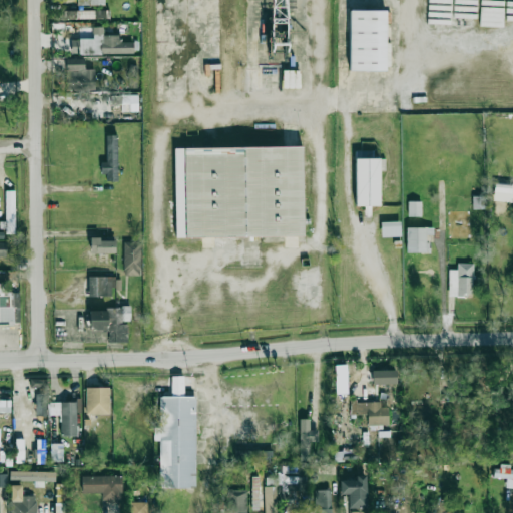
[(64,10),(64,18),(104,19),(104,11),(64,10)]
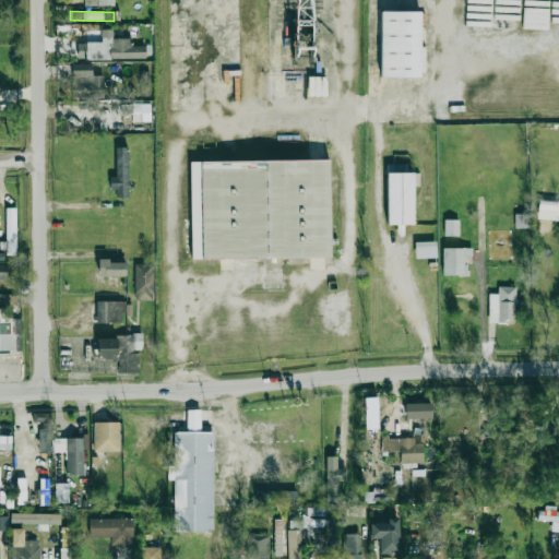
[(424,12),(384,12),(384,79),(424,79),(424,12)]
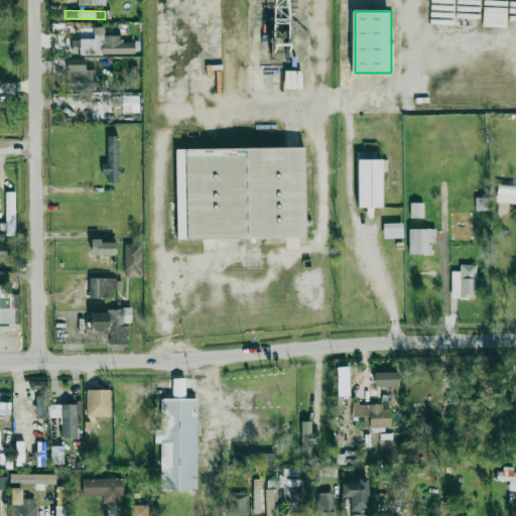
[(80,55),(135,53),(134,42),(119,42),(119,35),(104,35),(104,27),(94,27),(94,38),(80,39),(80,55)]
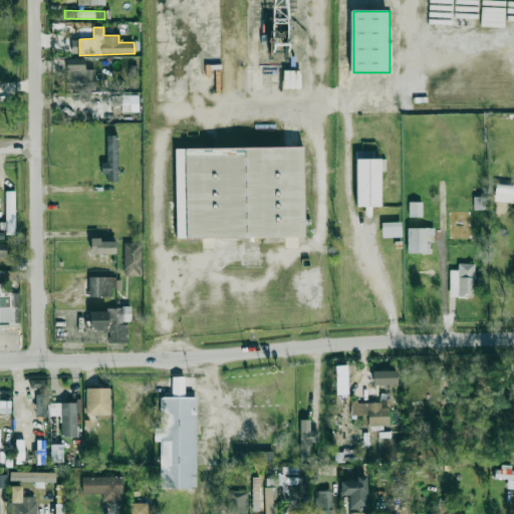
[(95,69),(84,69),(84,59),(66,58),(65,89),(94,90),(95,69)]
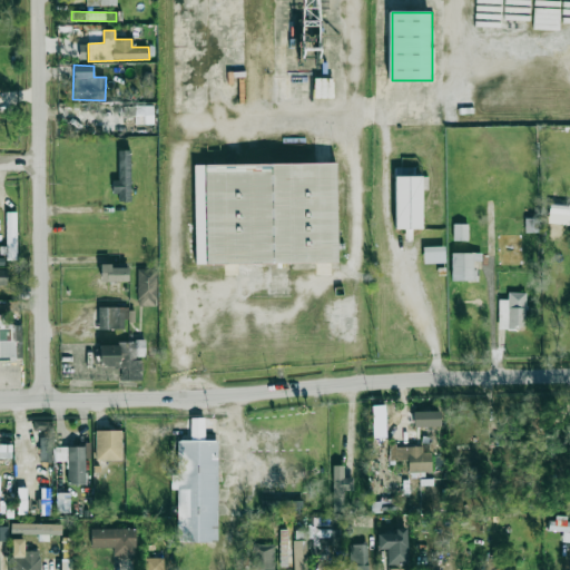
[(154,74),(144,72),(143,98),(153,98),(154,74)]
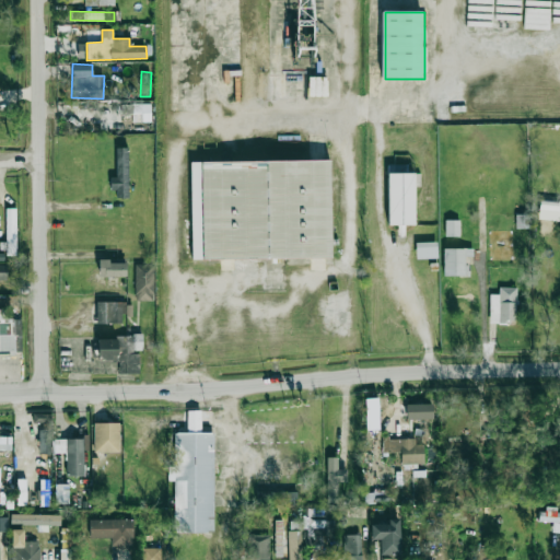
[(120,103),(121,116),(131,115),(131,102),(120,103)]
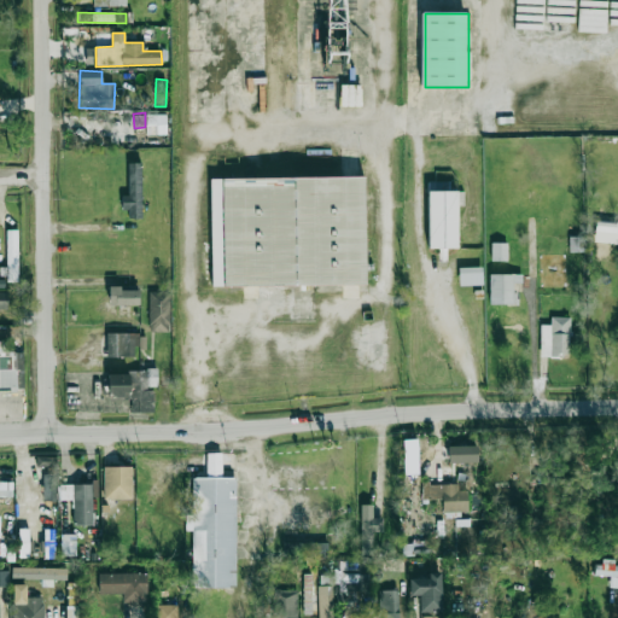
[(167,134),(165,112),(146,114),(146,134),(167,134)]
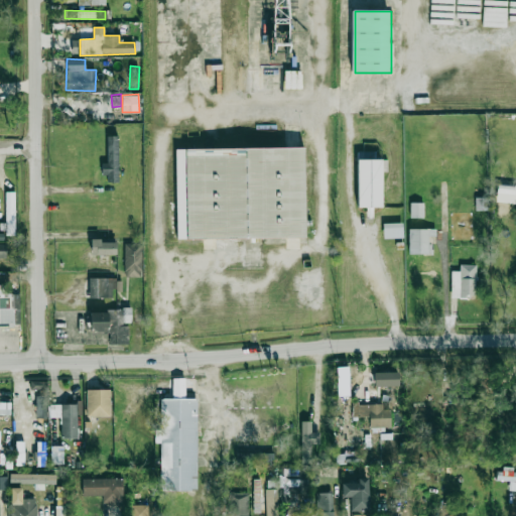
[(106,162),(103,162),(103,181),(117,181),(118,135),(107,135),(106,162)]
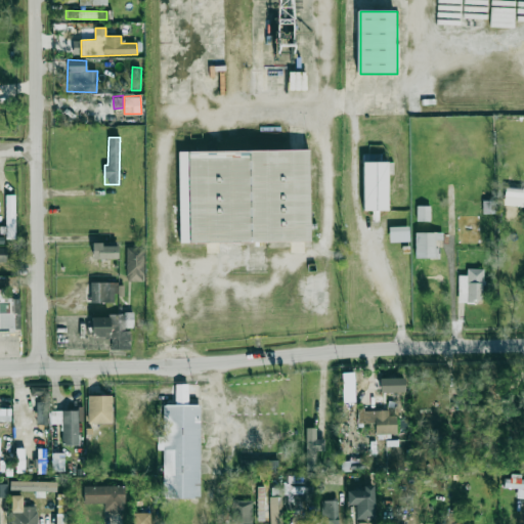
[(309,151),(177,155),(179,245),(311,242),(309,151)]
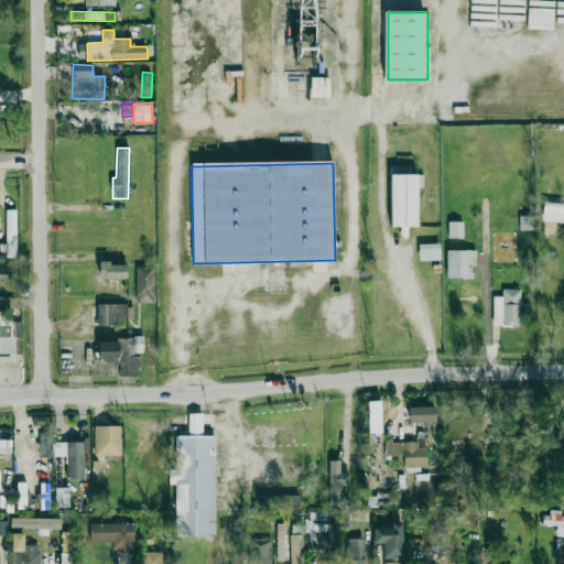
[(416,226),(416,173),(389,174),(390,226),(416,226)]
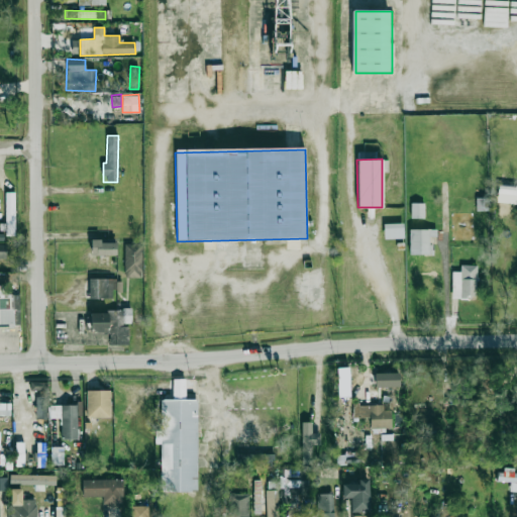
[(4,233),(14,233),(14,192),(3,192),(4,233)]
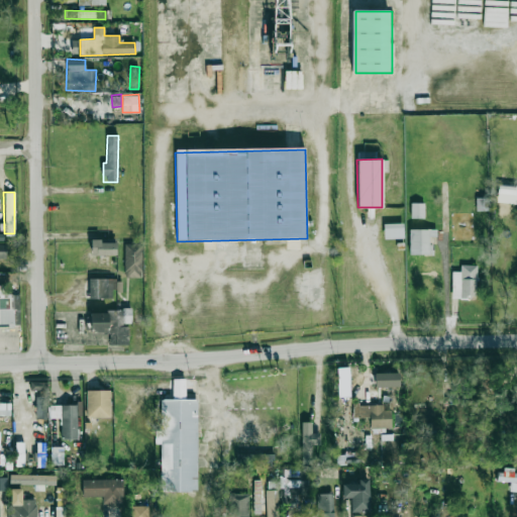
[(489,210),(489,197),(476,198),(476,210),(489,210)]
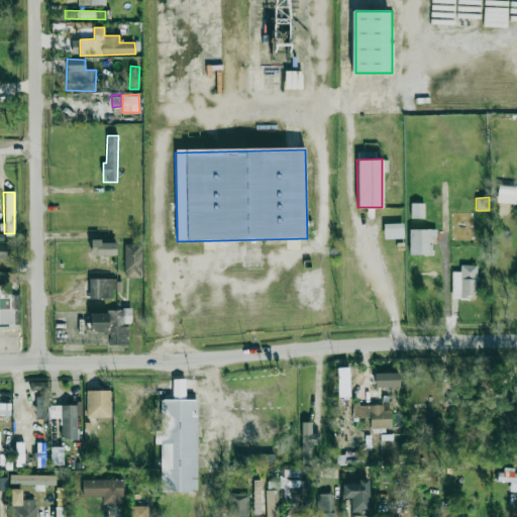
[(423,218),(424,203),(411,202),(410,217),(423,218)]
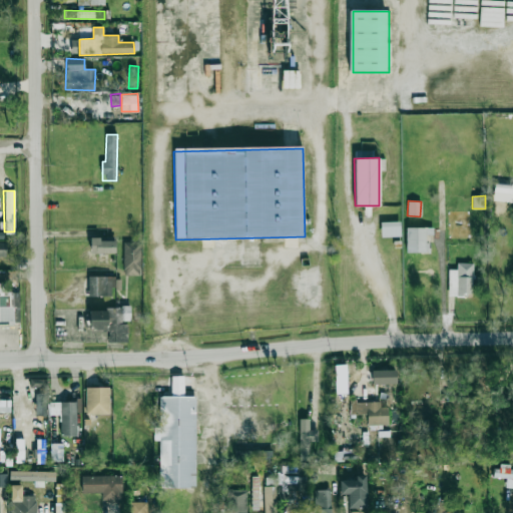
[(380,236),(400,235),(399,221),(380,221),(380,236)]
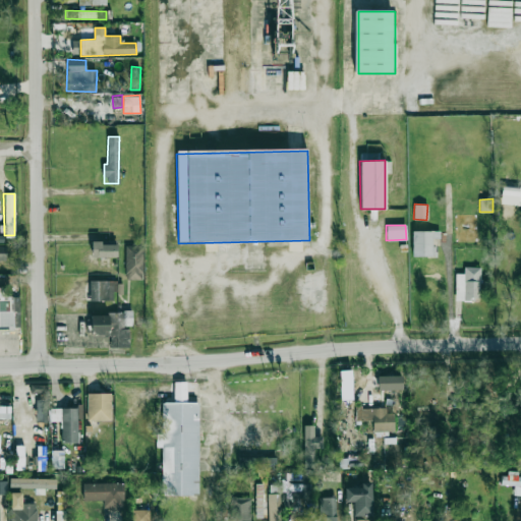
[(431,255),(431,238),(440,238),(440,231),(412,230),(411,255),(431,255)]
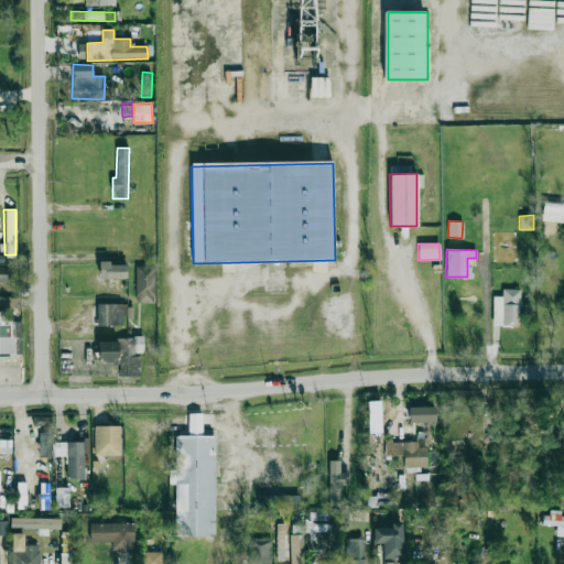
[(126,278),(126,262),(98,263),(98,279),(126,278)]
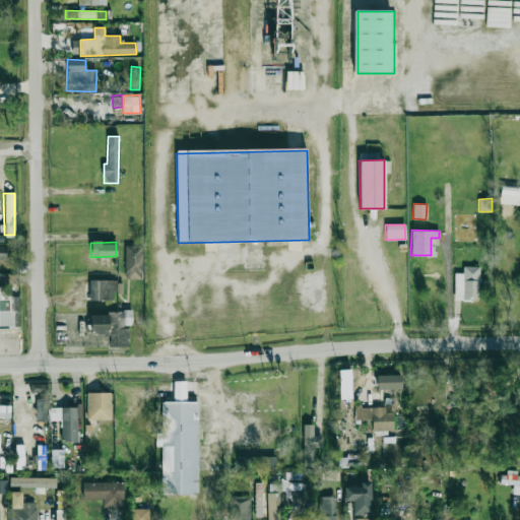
[(142,278),(142,245),(125,245),(125,278),(142,278)]
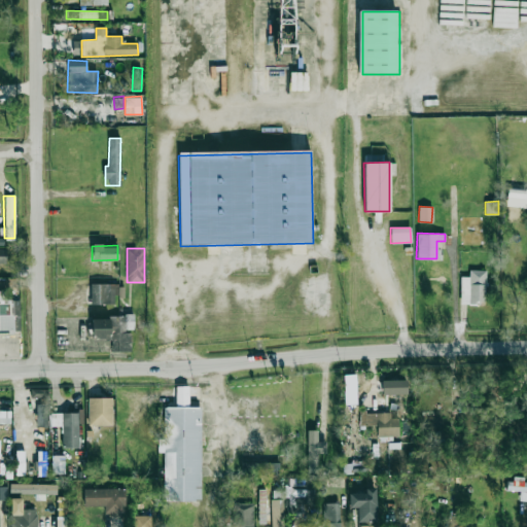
[(485,271),(468,270),(468,276),(460,276),(460,303),(484,303),(485,271)]
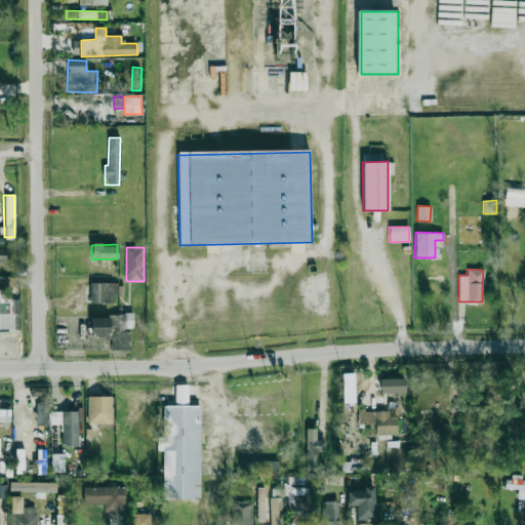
[(89,283),(90,303),(113,303),(113,294),(119,294),(119,282),(89,283)]
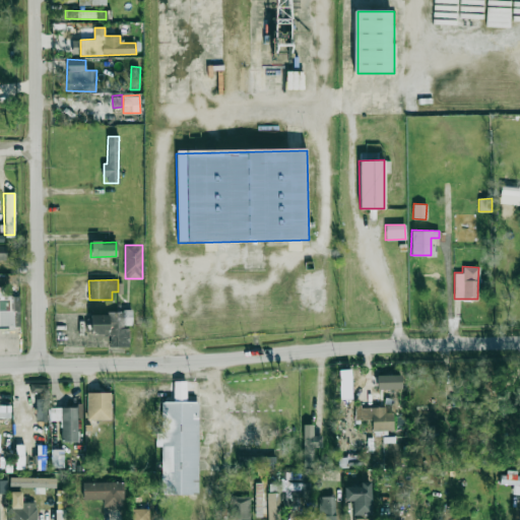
[(0,286),(0,327),(13,327),(13,311),(19,311),(19,296),(6,296),(6,286),(0,286)]
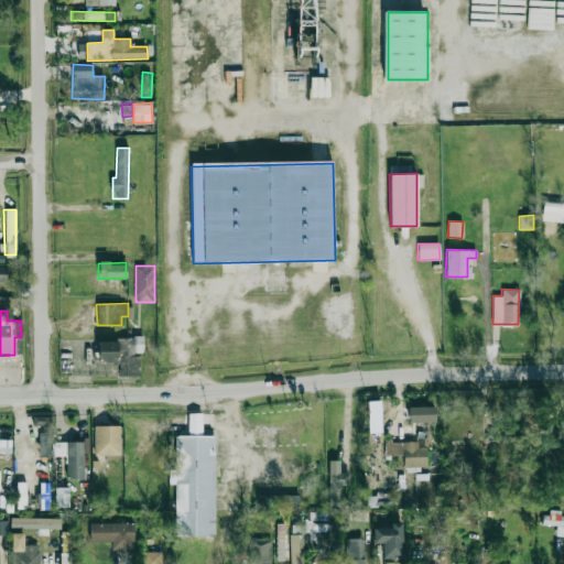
[(119,376),(139,376),(139,354),(142,354),(142,338),(98,338),(98,362),(118,362),(119,376)]
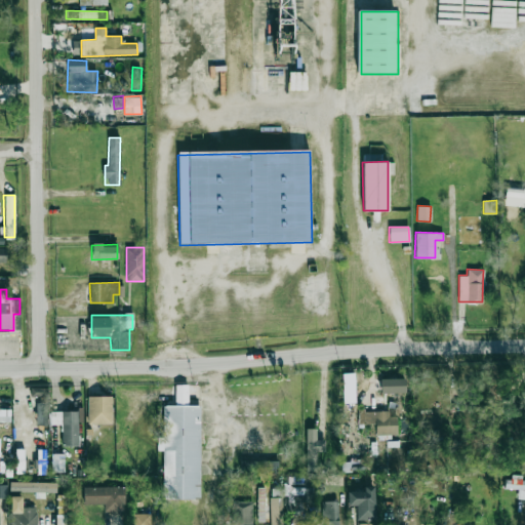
[(353,372),(341,373),(342,403),(355,402),(353,372)]
